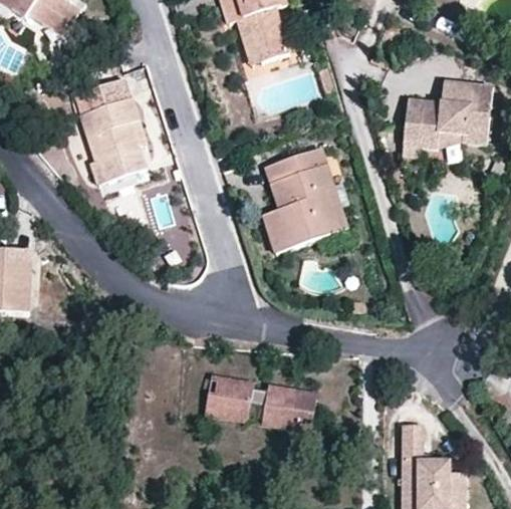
[(0,2),(23,19),(28,13),(8,0),(0,0),(0,2)]
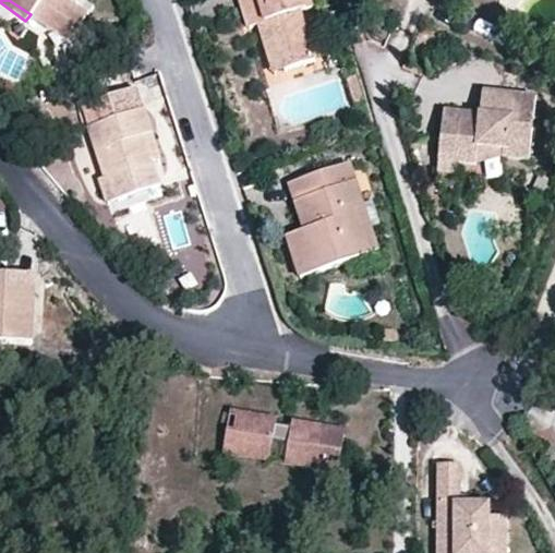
[(9,0),(31,14),(46,25),(56,11),(68,17),(76,3),(72,0),(9,0)]
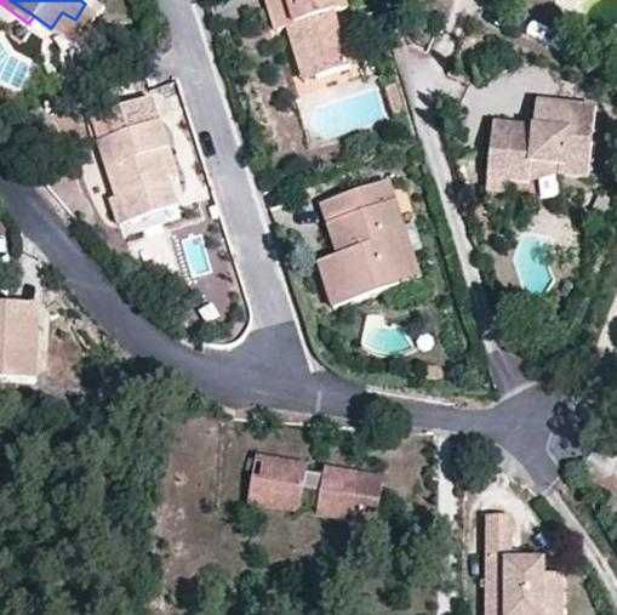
[(268,0),(276,28),(284,26),(292,23),(295,34),(300,33),(313,74),(349,63),(335,11),(348,6),(346,0),(268,0)]
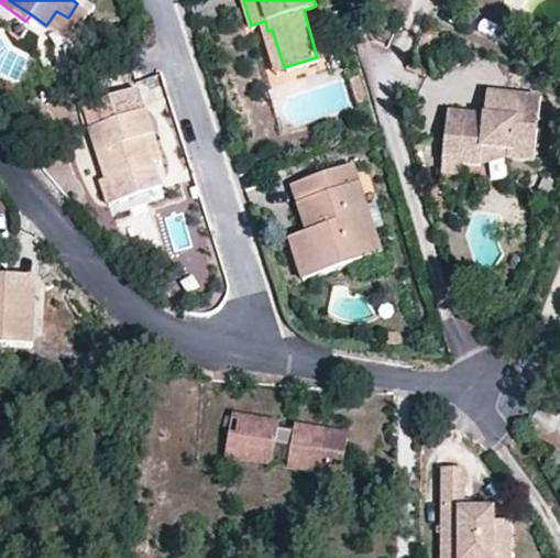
[(87,10),(77,3),(68,18),(56,11),(46,25),(67,40),(87,10)]
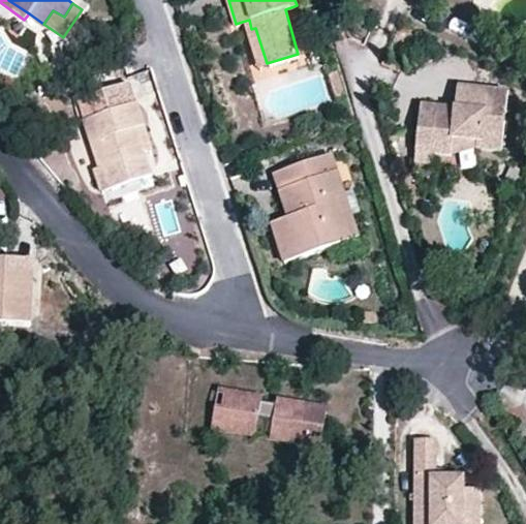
[(257,65),(267,63),(255,28),(251,29),(249,20),(242,22),(257,65)]
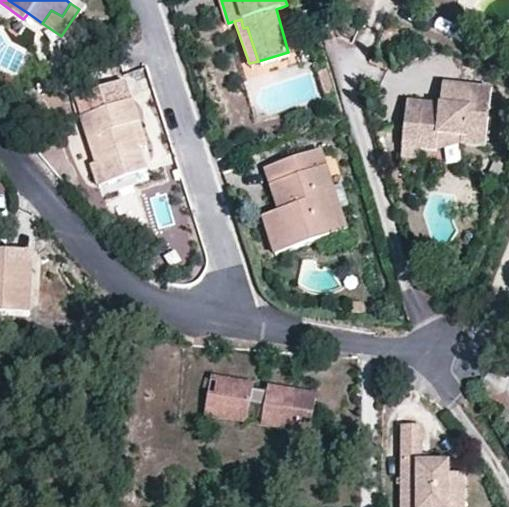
[(137,116),(124,77),(72,92),(95,160),(93,161),(98,160),(104,180),(146,166),(139,146),(130,119),(137,116)]
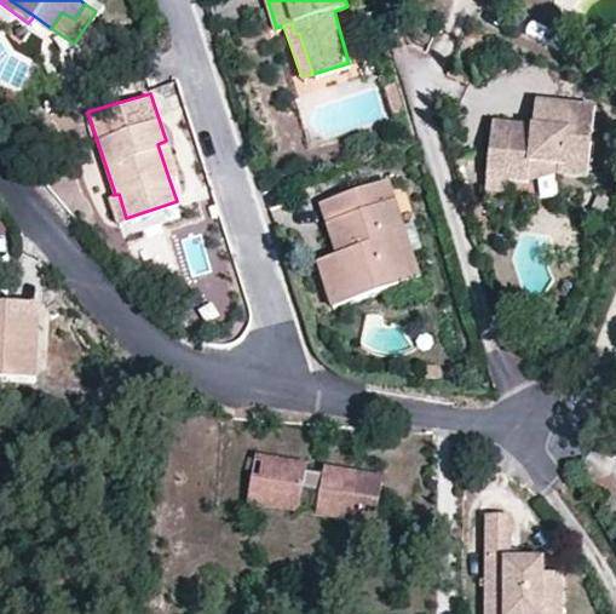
[(528,124),(517,122),(517,130),(505,128),(507,121),(488,120),(482,176),(506,178),(516,179),(525,181),(527,165),(553,167),(553,174),(583,178),(592,104),(531,98),(528,124)]
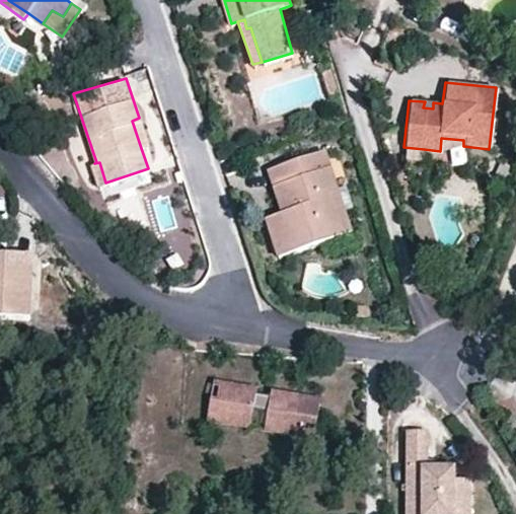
[(148,145),(139,118),(132,121),(141,148),(148,145)]
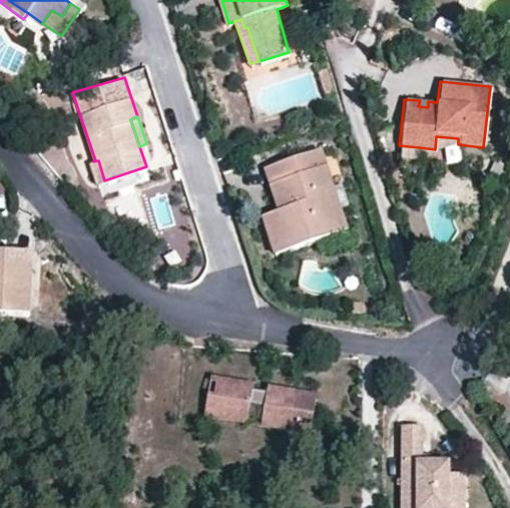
[(335,183),(322,145),(265,166),(279,208),(262,215),(274,252),(342,229),(328,186),(335,183)]
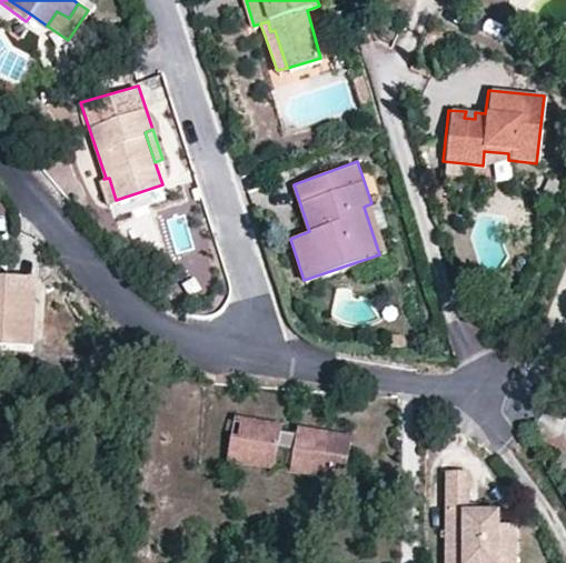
[(462,177),(465,163),(443,161),(442,174),(462,177)]
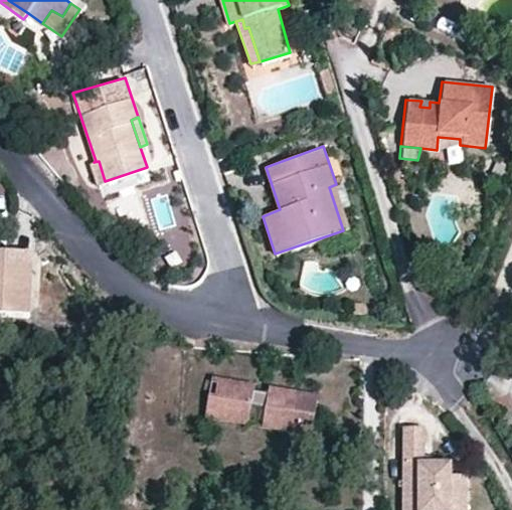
[(97,184),(105,181),(99,161),(94,162),(91,163),(97,184)]
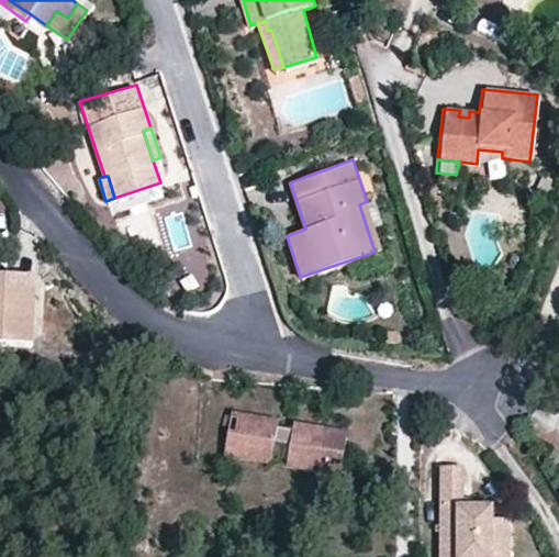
[(375,199),(367,201),(359,204),(375,252),(382,249),(375,225),(382,223),(375,199)]
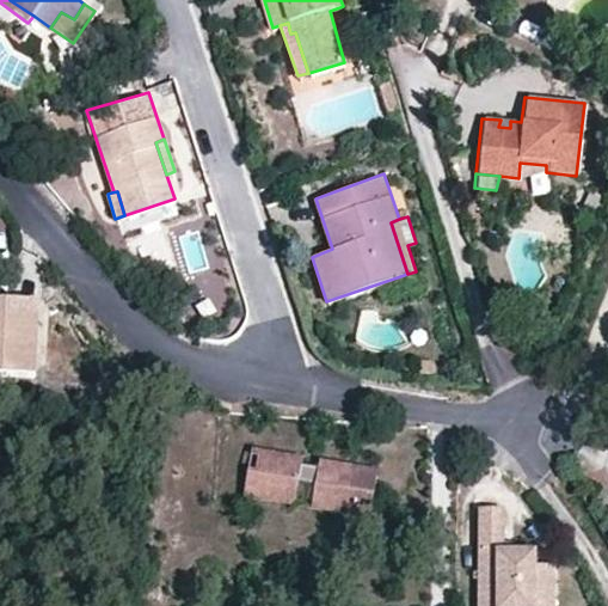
[(0,371),(34,373),(36,308),(13,307),(13,299),(0,298),(0,371)]
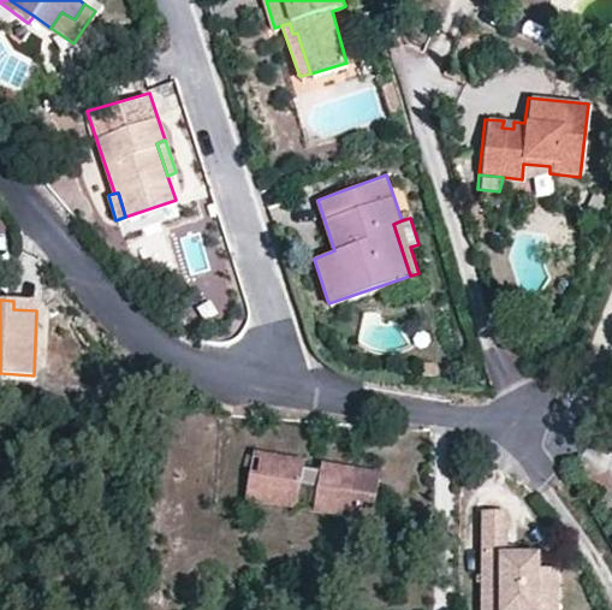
[(13,309),(36,311),(37,302),(13,301),(13,309)]
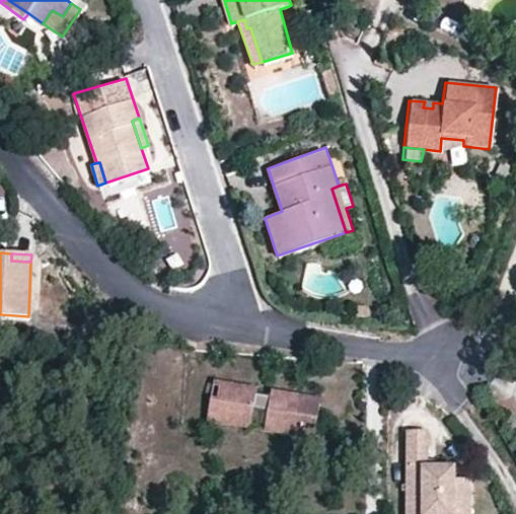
[(226,385),(253,390),(254,385),(212,378),(206,416),(248,423),(249,418),(221,414),(226,385)]
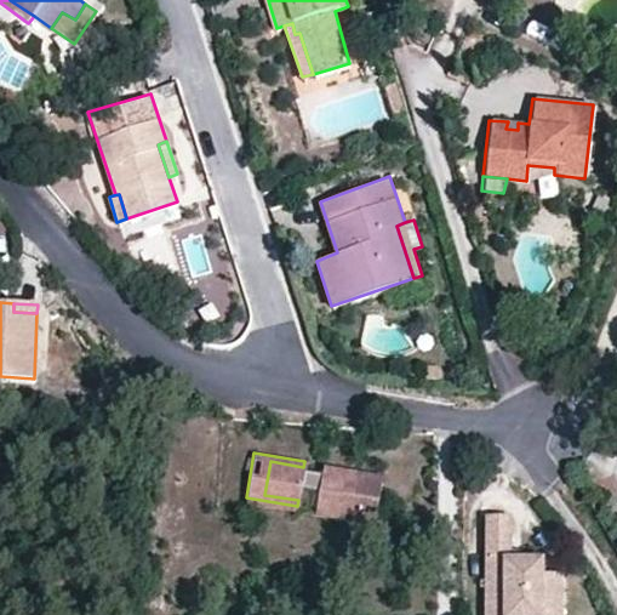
[(303,467),(270,461),(264,495),(298,500),(301,487),(318,489),(315,505),(355,512),(360,493),(377,496),(381,476),(323,465),(321,471),(303,467)]
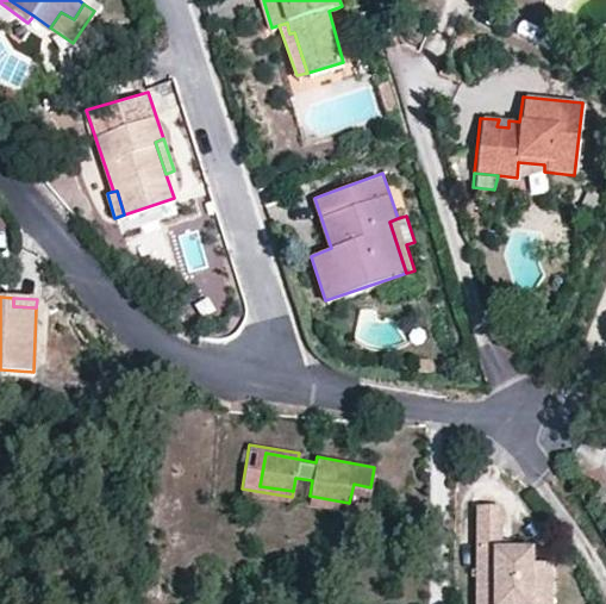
[(349,503),(310,496),(308,502),(366,511),(370,487),(354,484),(349,503)]
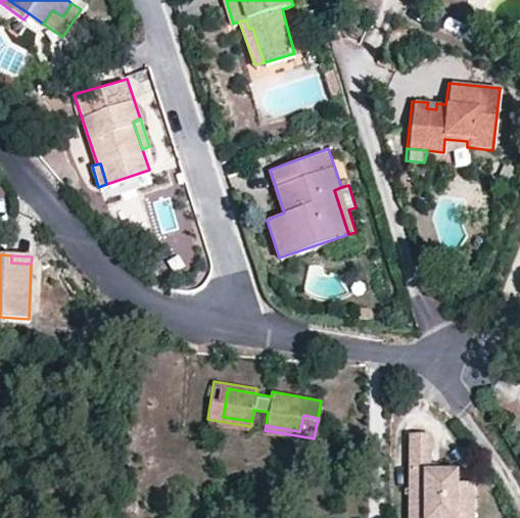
[(457,477),(429,478),(429,440),(409,441),(408,517),(472,517),(473,507),(473,489),(457,489),(457,477)]
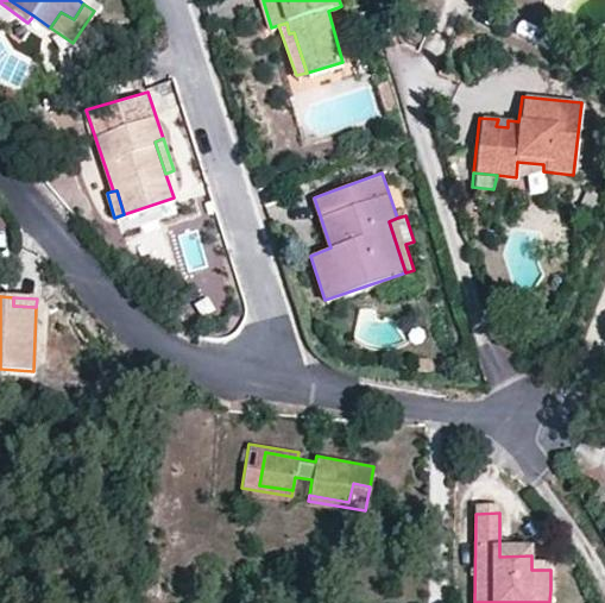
All buildings are outlined.
